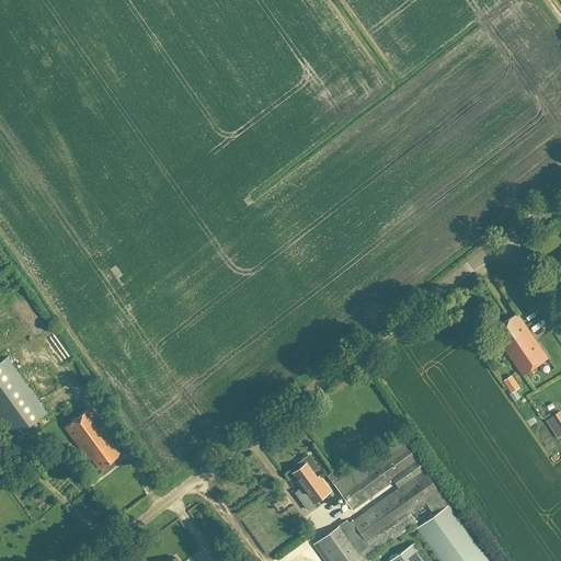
[(0,324),(12,319),(6,306),(0,308),(0,324)]
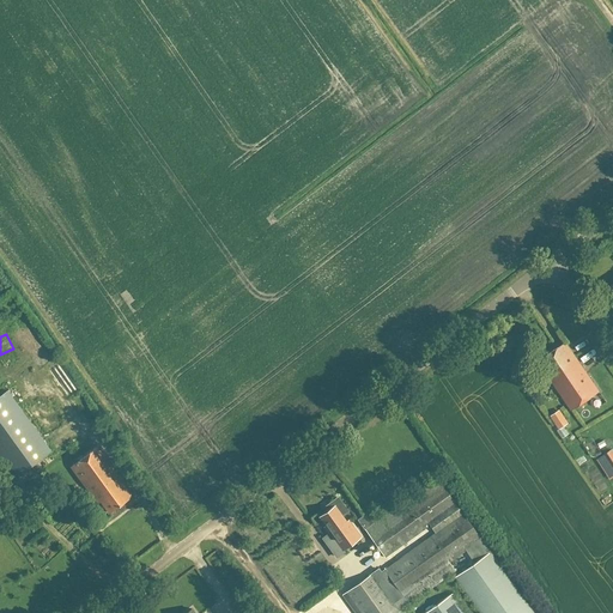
[(571,412),(599,393),(565,344),(540,360),(548,372),(545,374),(571,412)]
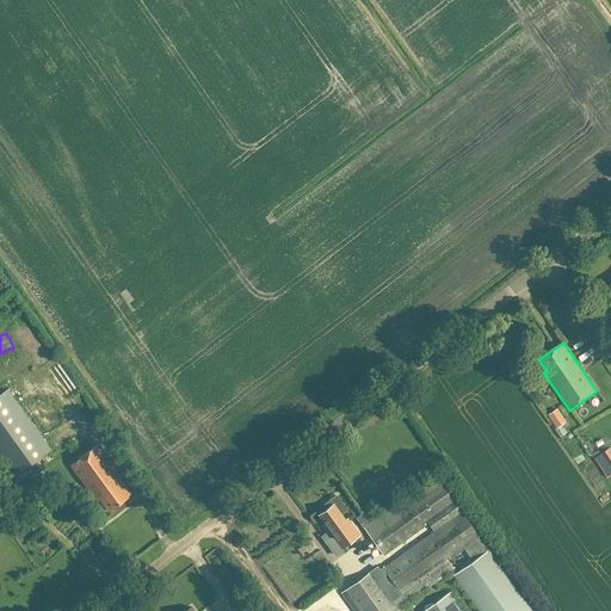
[(0,395),(0,463),(11,479),(75,432),(43,388),(24,402),(41,424),(35,429),(7,390),(0,395)]
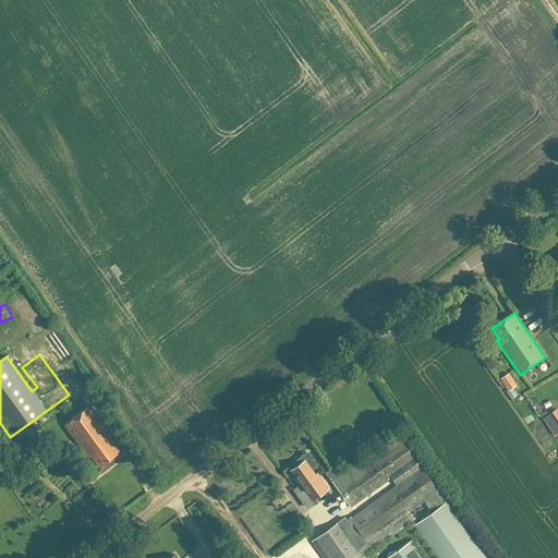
[(502,377),(510,390),(519,385),(510,372),(502,377)]
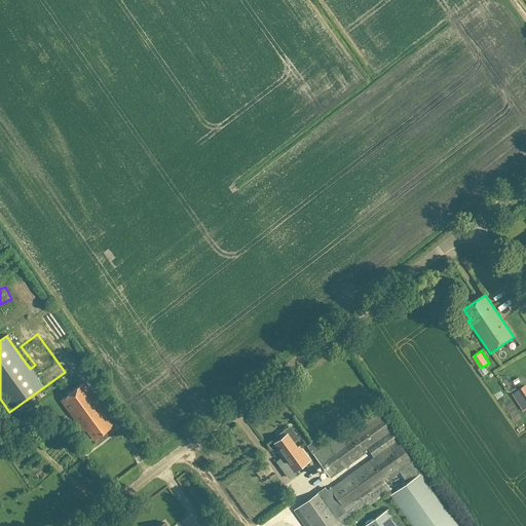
[(524,409),(525,408),(525,383),(525,384),(514,391),(524,409)]
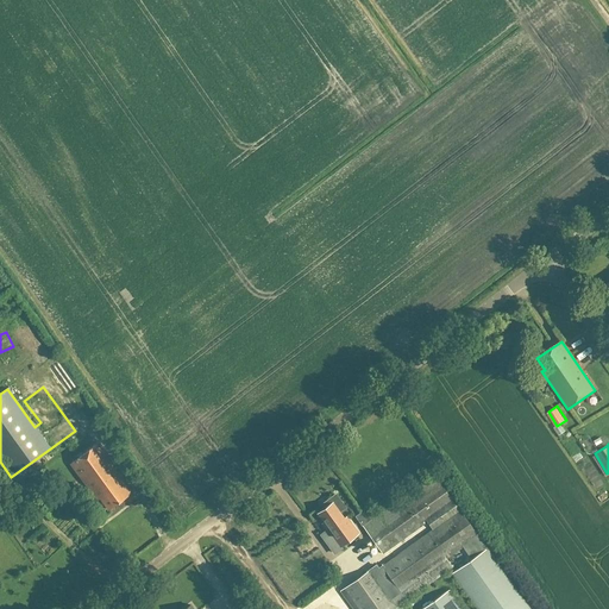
[(108,510),(132,493),(96,445),(70,464),(96,501),(100,498),(108,510)]
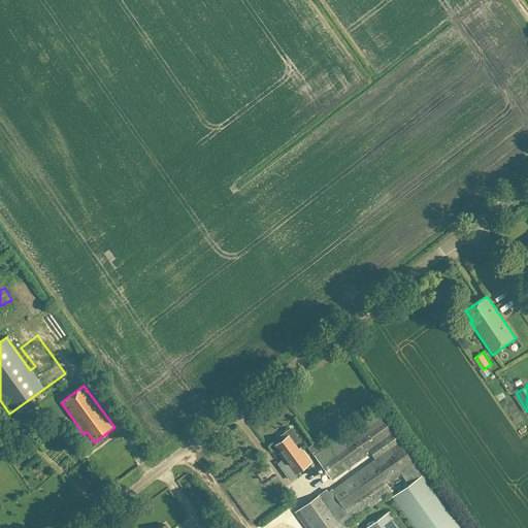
[(376,413),(339,438),(314,456),(331,481),(369,453),(374,460),(333,490),(332,489),(330,490),(331,491),(328,494),(326,491),(294,513),(304,527),(308,527),(310,527),(311,527),(348,527),(345,526),(392,492),(387,485),(401,474),(409,487),(393,498),(414,527),(460,527),(382,420),(376,413)]
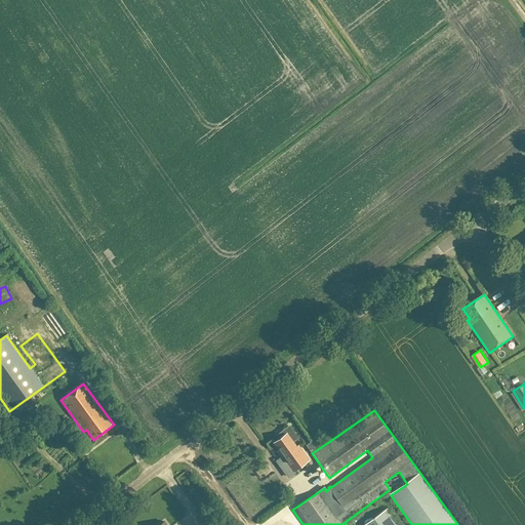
[(335,418),(327,426),(332,433),(341,427),(335,418)]
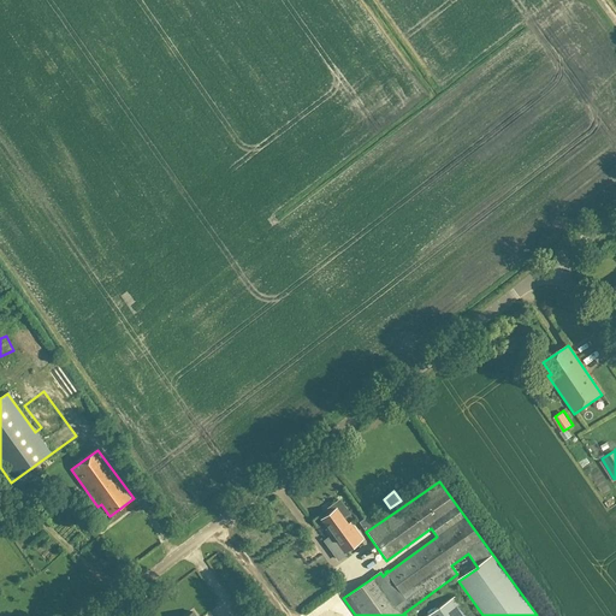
[(330,509),(332,513),(321,520),(327,529),(325,531),(343,555),(362,540),(350,523),(348,525),(343,519),(349,514),(339,501),(330,509)]
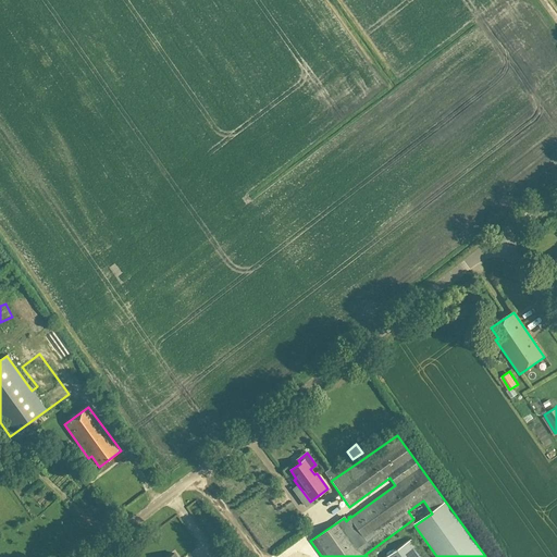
[(422,556),(411,541),(387,556),(422,556)]
